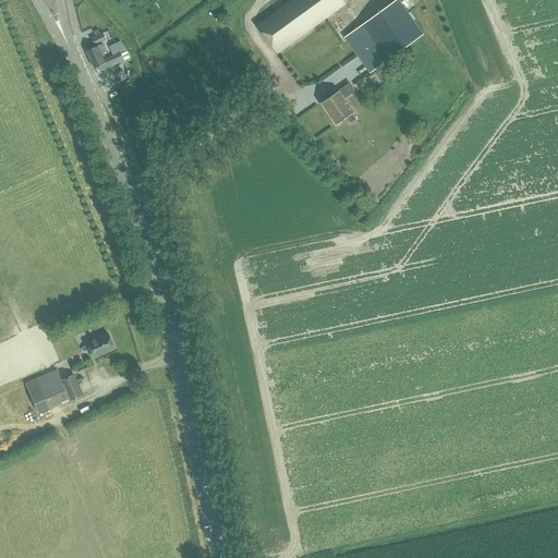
[(292,0),(257,25),(277,52),(344,4),(342,2),(344,0),(292,0)]
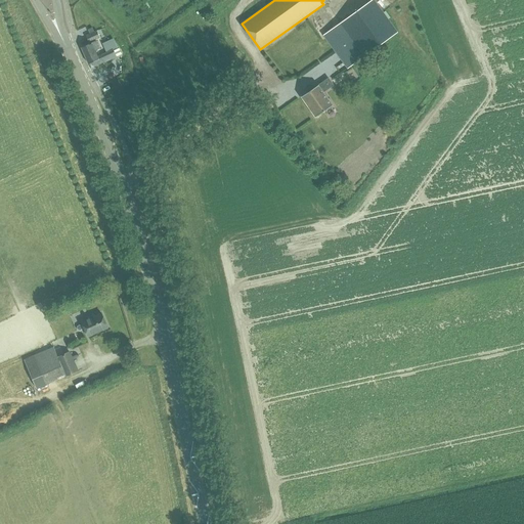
[(348,68),(397,33),(374,0),(372,0),(324,35),(348,68)]
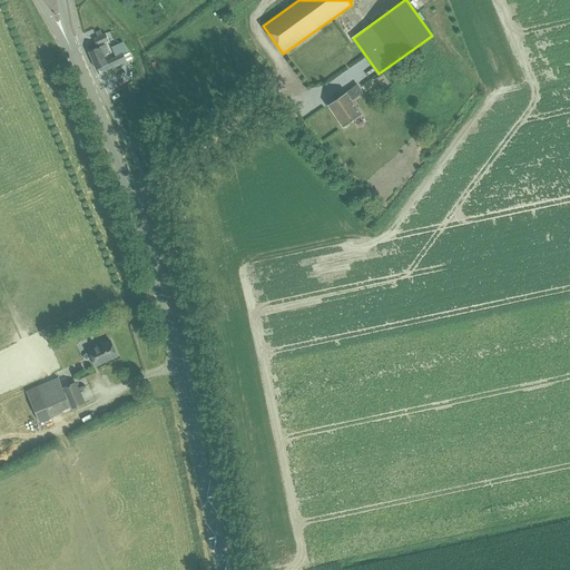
[(107,32),(102,36),(100,30),(95,32),(97,38),(96,38),(98,45),(110,39),(107,32)]
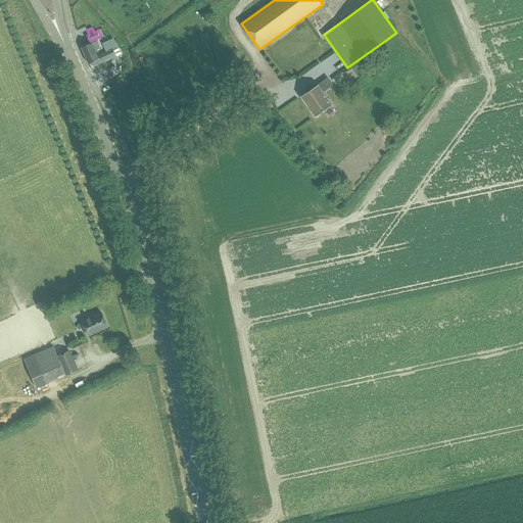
[(112,39),(102,44),(106,52),(115,48),(112,39)]
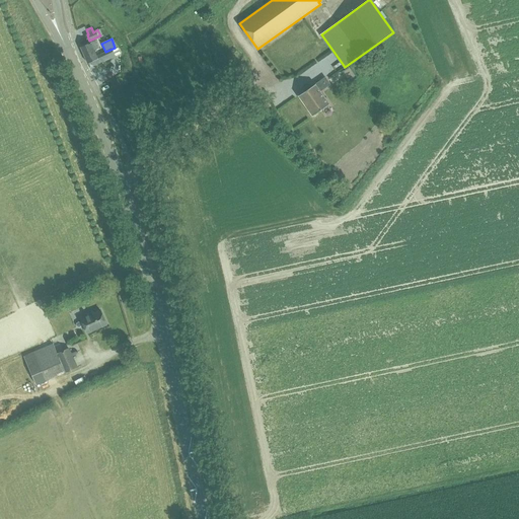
[(118,48),(114,50),(98,57),(95,51),(100,49),(96,41),(82,49),(89,64),(94,61),(96,65),(116,56),(120,54),(118,48)]
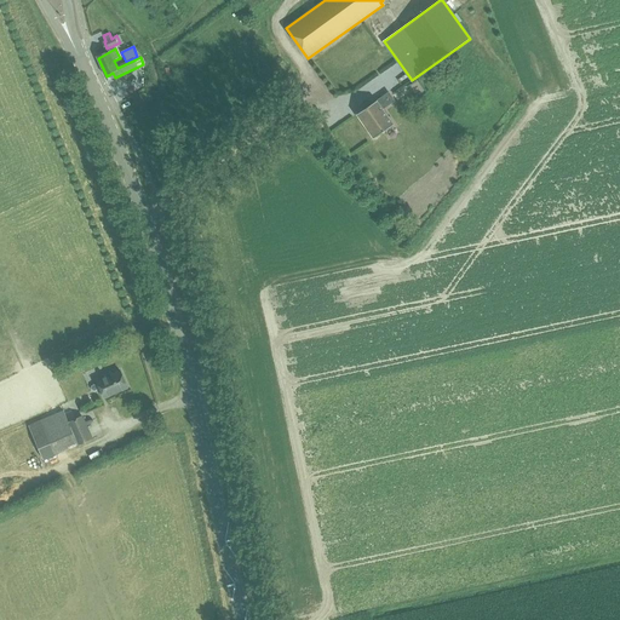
[(422,80),(413,85),(418,95),(426,90),(422,80)]
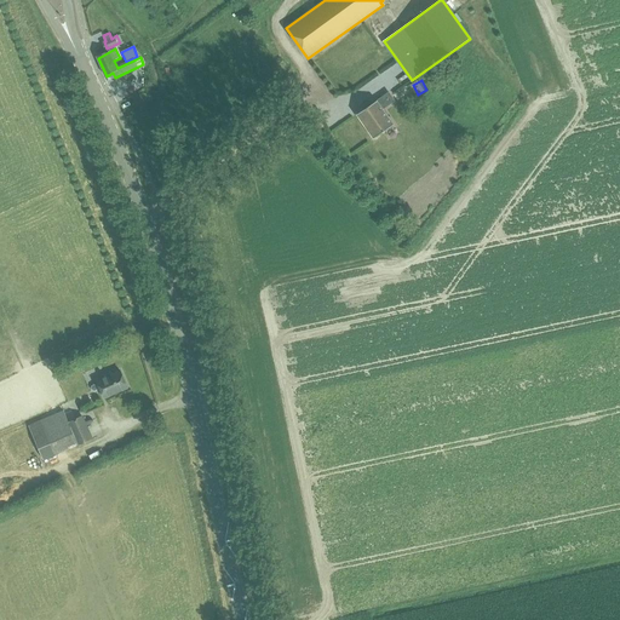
[(400,98),(412,92),(408,85),(396,92),(400,98)]
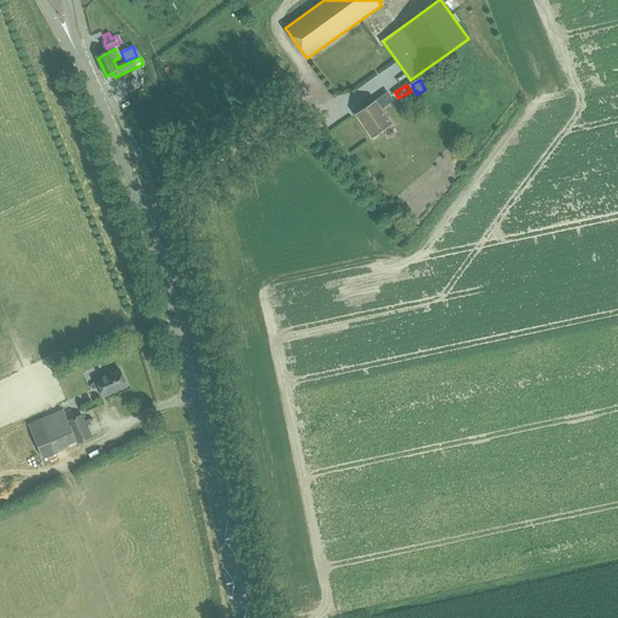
[(388,92),(356,115),(372,139),(392,124),(380,106),(383,105),(385,108),(394,100),(388,92)]
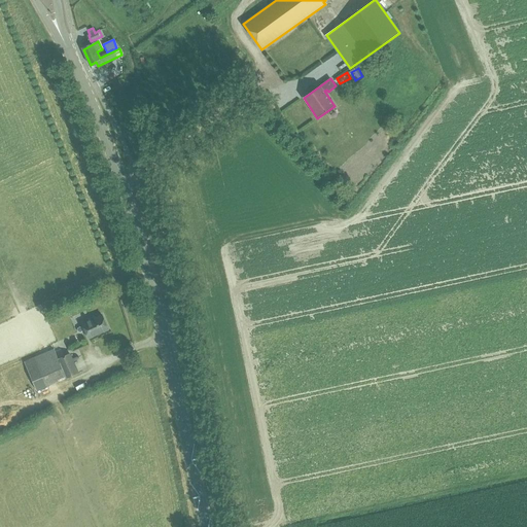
[(95,316),(81,322),(84,328),(86,327),(91,338),(109,329),(102,315),(95,318),(95,316)]
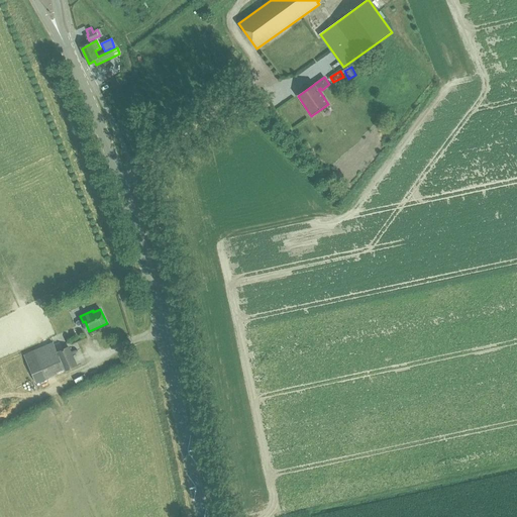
[(33,352),(23,356),(36,384),(45,380),(76,366),(68,347),(58,352),(53,343),(33,352)]
